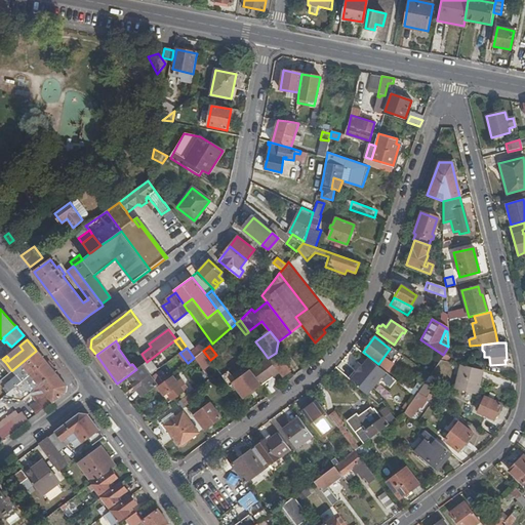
[(58,378),(36,351),(13,369),(12,370),(14,372),(15,372),(19,376),(22,380),(26,377),(27,379),(31,375),(39,385),(46,393),(37,401),(38,403),(34,406),(39,412),(47,406),(64,393),(65,385),(58,378)]
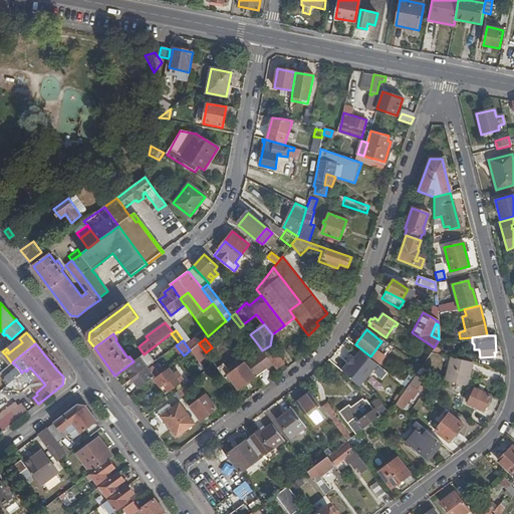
[(199,343),(190,350),(194,354),(195,355),(203,348),(199,343)]
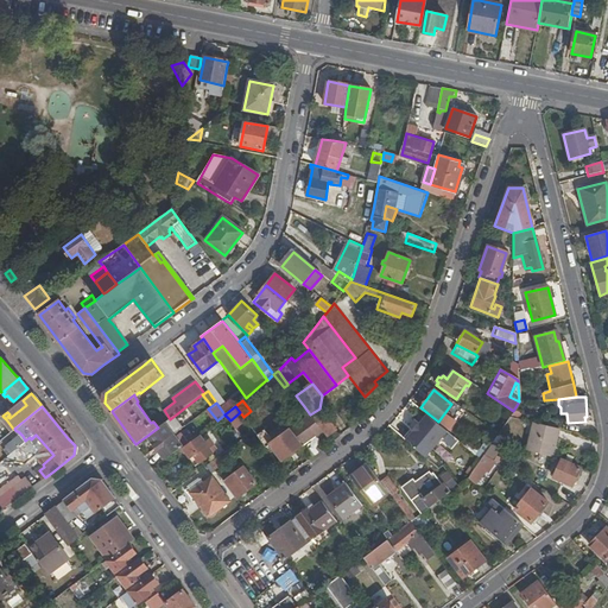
[(322,431),(327,437),(336,430),(320,409),(310,415),(322,431)]
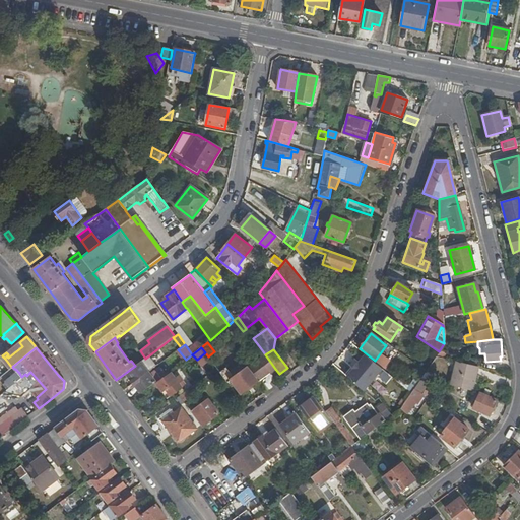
[(362,351),(342,374),(360,388),(372,374),(379,366),(362,351)]
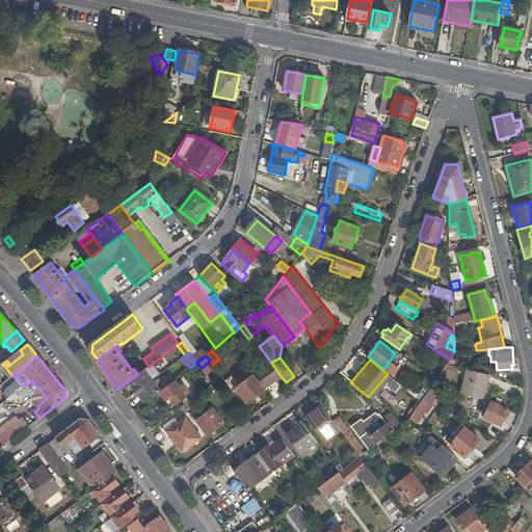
[(224,380),(233,391),(237,389),(247,402),(282,377),(271,363),(239,386),(232,375),(224,380)]
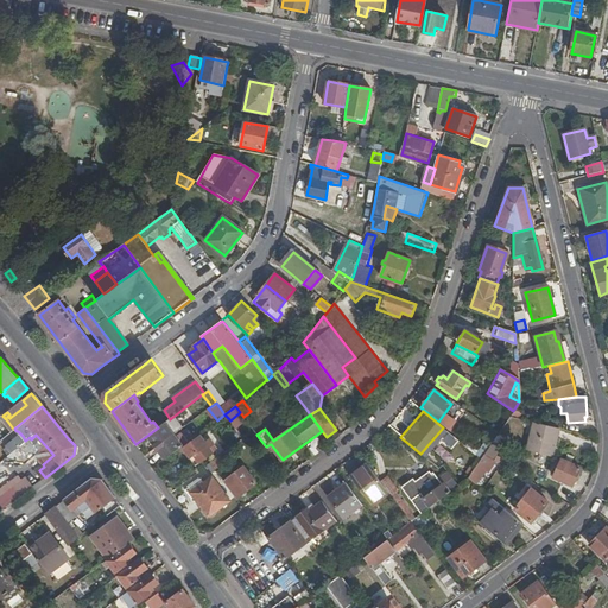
[(517,438),(520,420),(510,418),(506,436),(517,438)]
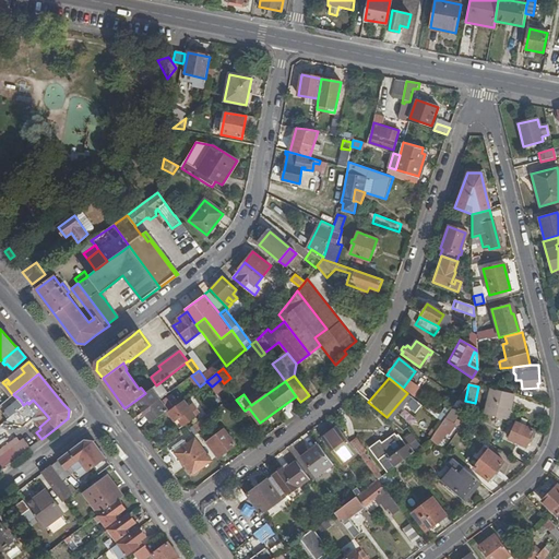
[(151,390),(145,393),(137,400),(144,411),(151,406),(164,396),(168,393),(165,390),(157,395),(152,389),(151,390)]
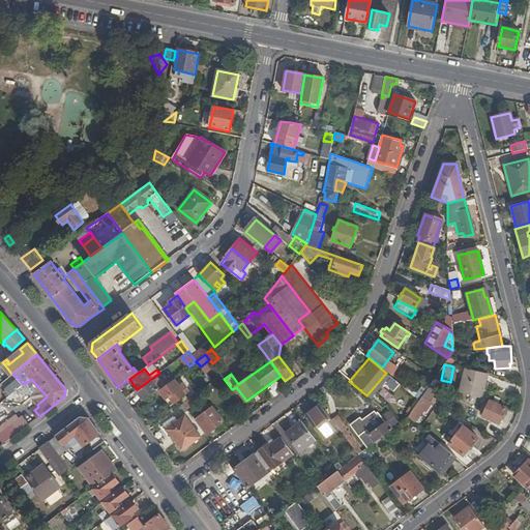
[(487,374),(465,369),(461,393),(482,399),(487,374)]
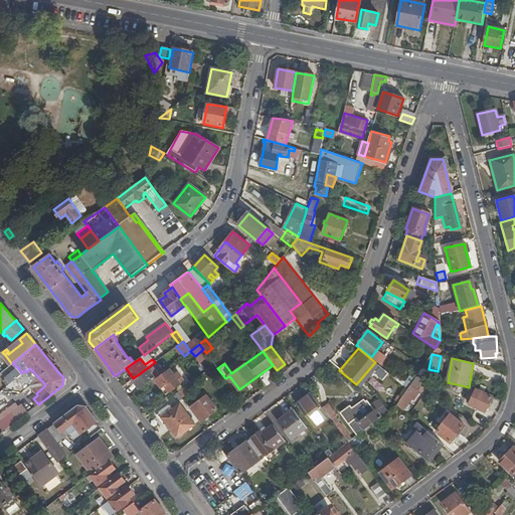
[(384,370),(375,362),(368,370),(377,378),(384,370)]
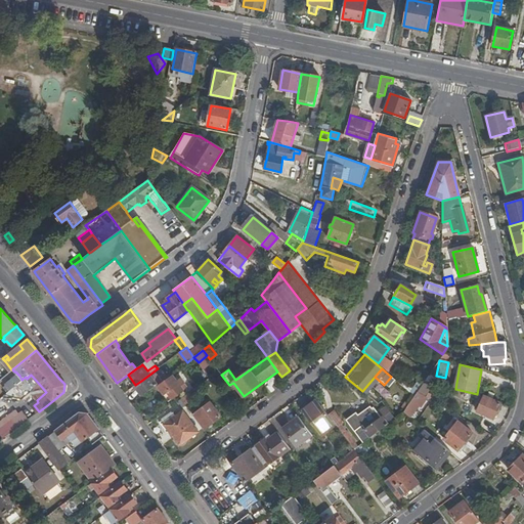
[(141,381),(135,385),(142,395),(158,385),(153,378),(156,376),(154,372),(141,381)]
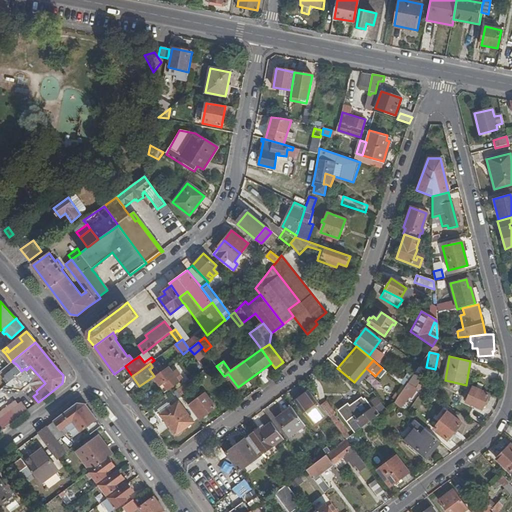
[(24,386),(38,375),(30,366),(26,370),(25,368),(21,371),(16,376),(24,386)]
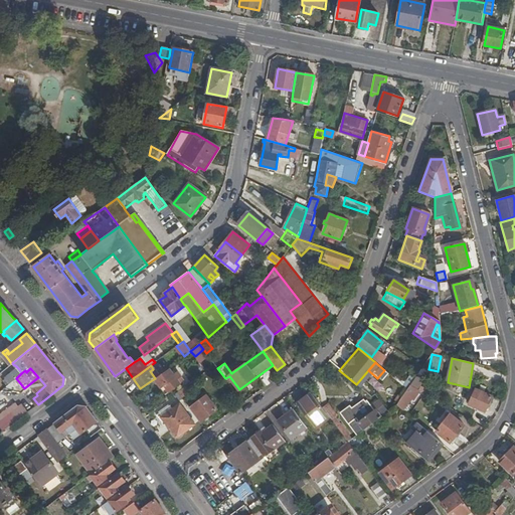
[(150,371),(155,378),(158,375),(159,374),(155,368),(153,369),(150,371)]
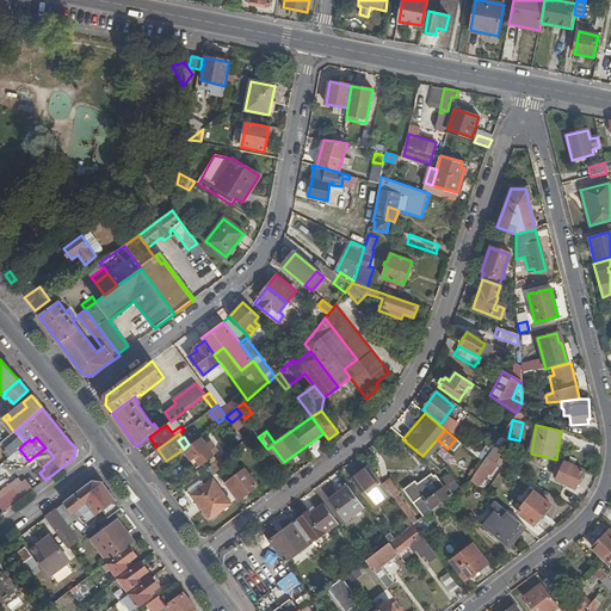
[(0,457),(0,456),(0,463),(5,460),(13,454),(19,449),(25,443),(23,438),(0,457)]
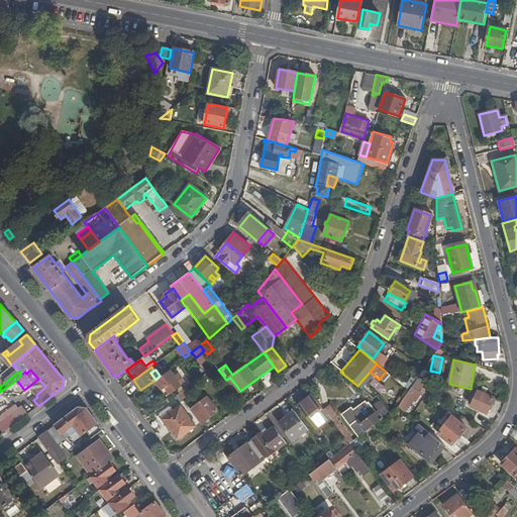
[(167,396),(181,385),(171,371),(156,382),(167,396)]
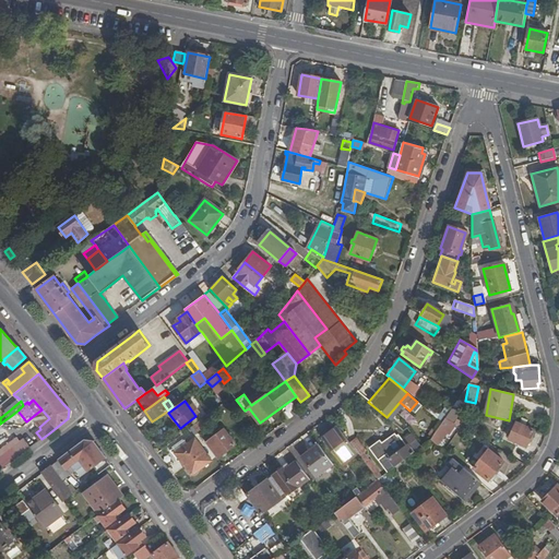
[(445,406),(437,418),(440,420),(442,423),(444,418),(451,409),(445,406)]
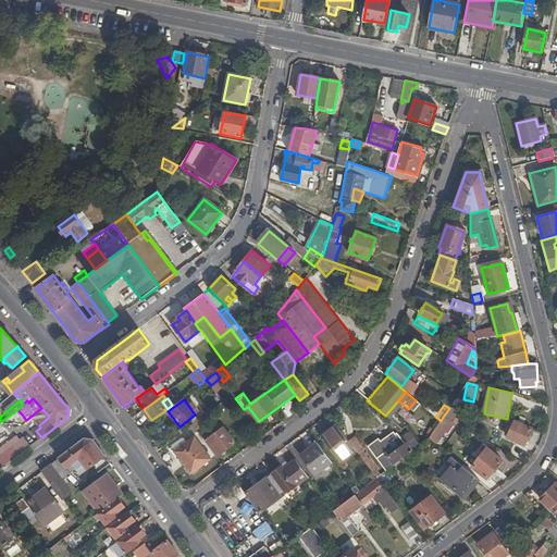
[(450,406),(449,408),(443,417),(448,419),(456,407),(450,406)]
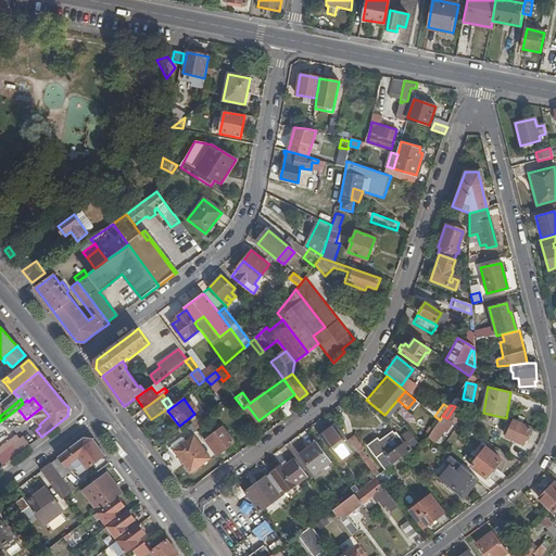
[(22,422),(26,419),(17,408),(12,413),(4,418),(13,421),(22,422)]
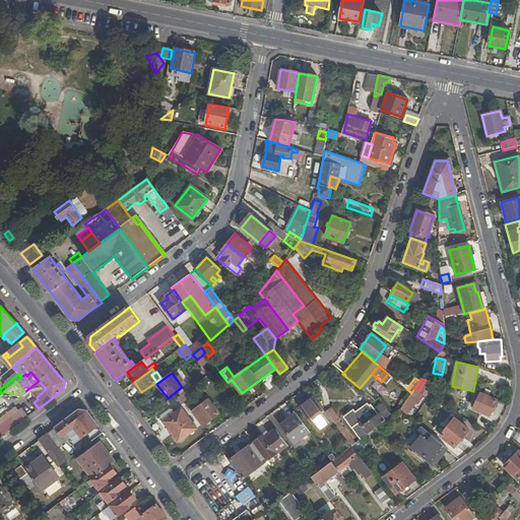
[(193,386),(180,395),(184,401),(199,390),(195,385),(193,386)]
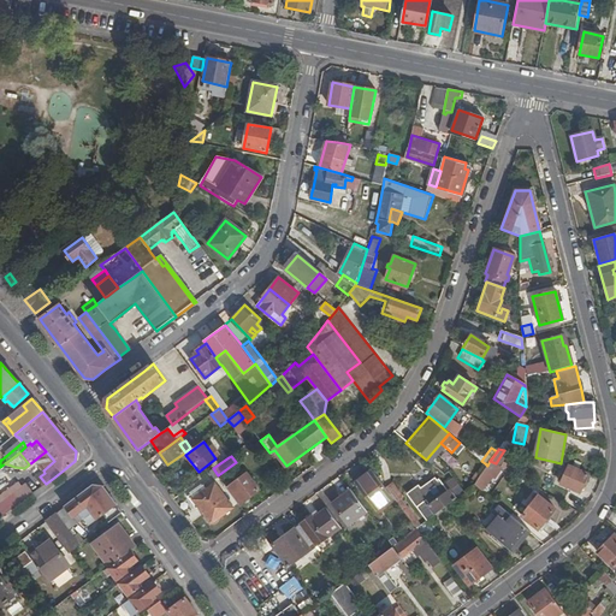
[(485,469),(474,485),(478,487),(487,475),(489,475),(492,469),(497,465),(496,463),(490,461),(487,466),(485,469)]
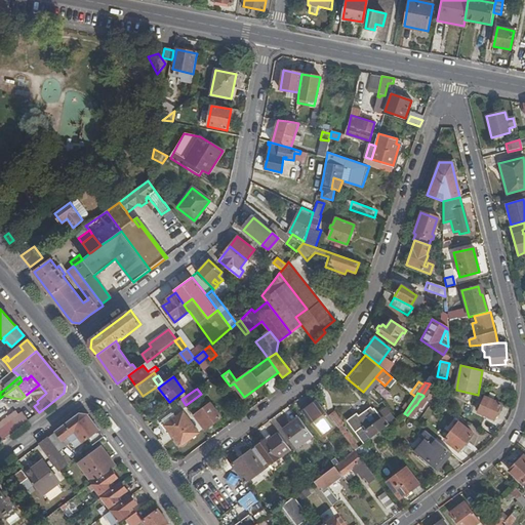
[(429,406),(432,401),(423,396),(419,400),(429,406)]
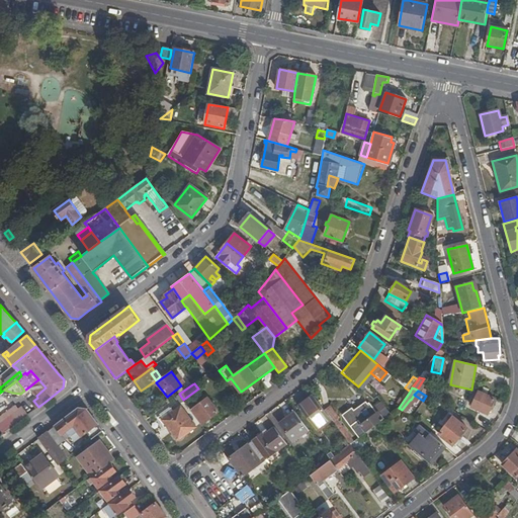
[(488,414),(495,399),(479,392),(471,407),(488,414)]
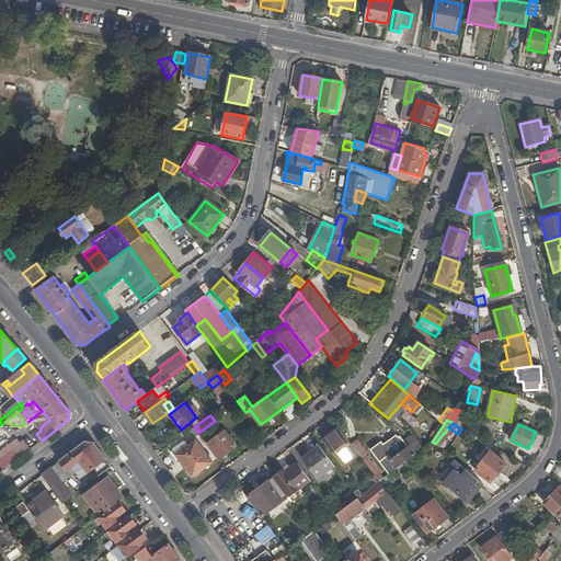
[(351,444),(339,428),(323,439),(343,464),(357,453),(351,444)]
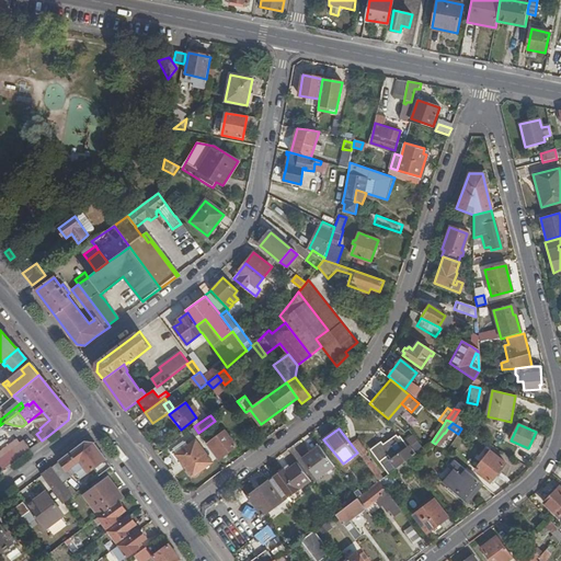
[(237,446),(225,431),(210,442),(221,457),(237,446)]
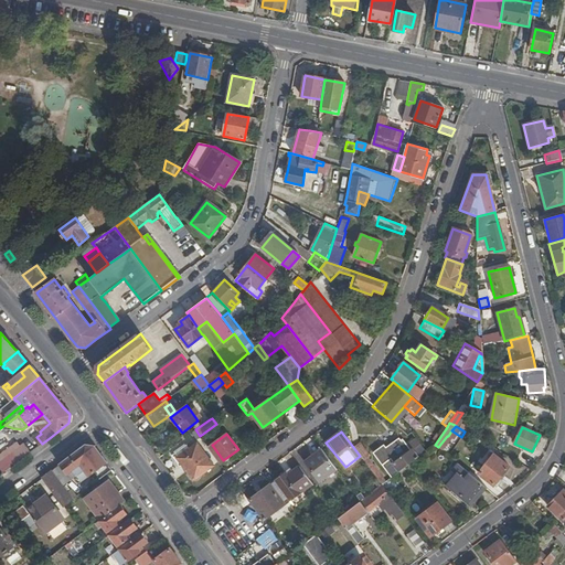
[(382,447),(372,455),(380,466),(380,467),(388,479),(425,452),(416,439),(407,446),(403,439),(401,440),(400,438),(384,449),(382,447)]
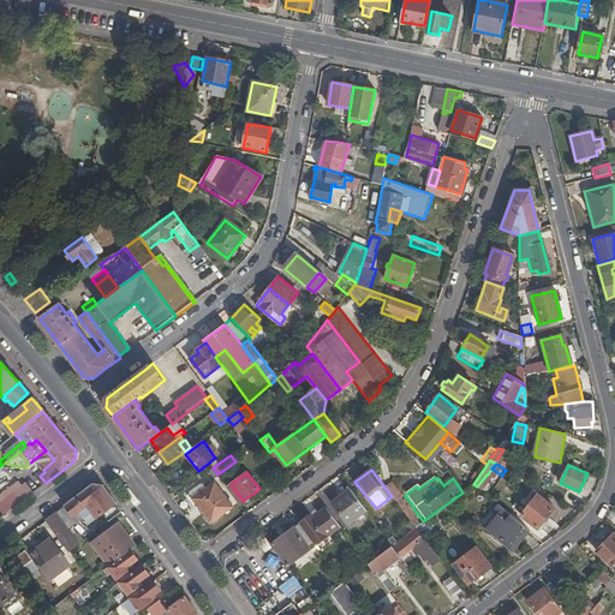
[(23,500),(33,493),(25,483),(0,501),(0,511),(3,514),(23,500)]
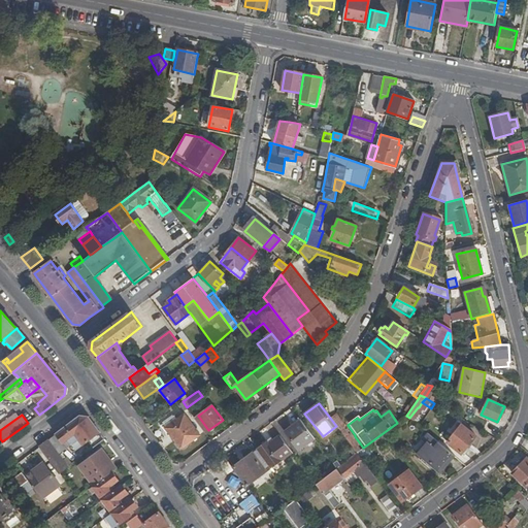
[(176,420),(166,427),(180,448),(199,434),(184,415),(176,420)]
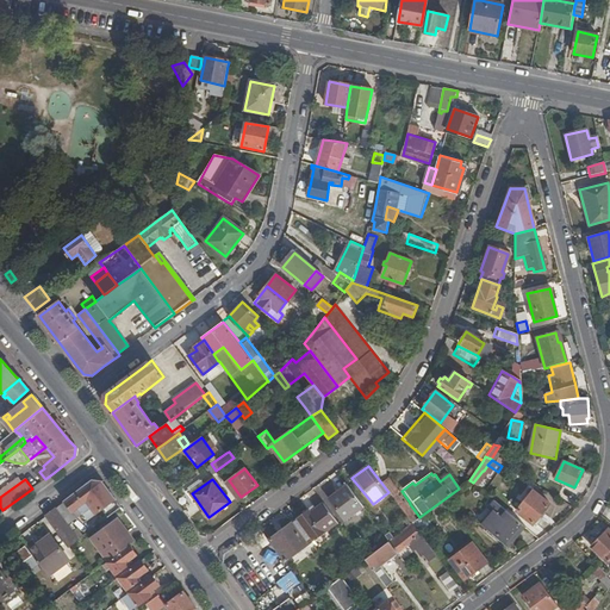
[(73,495),(64,500),(73,512),(79,508),(82,514),(87,520),(103,508),(110,516),(122,508),(103,483),(92,480),(73,495)]
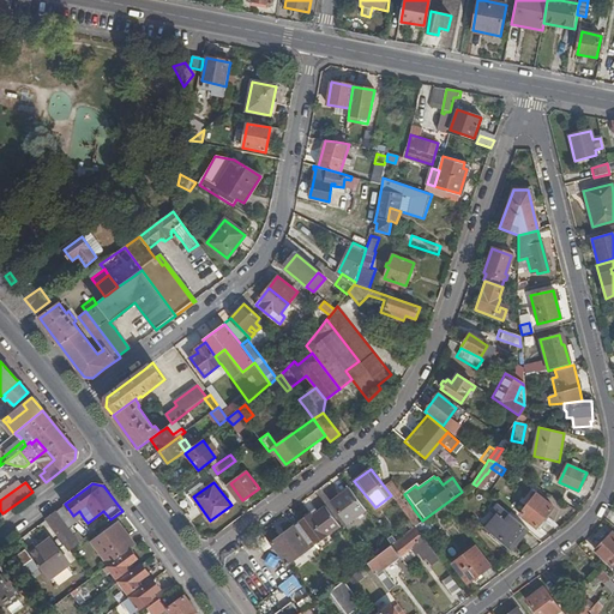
[(190,499),(193,497),(205,488),(202,483),(186,494),(190,499)]
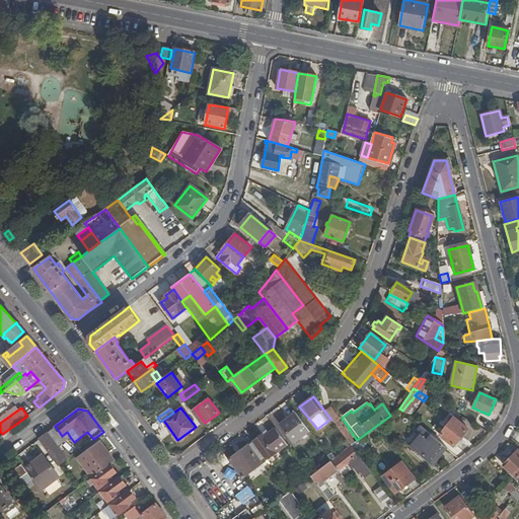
[(309,431),(295,413),(280,424),(294,442),(309,431)]
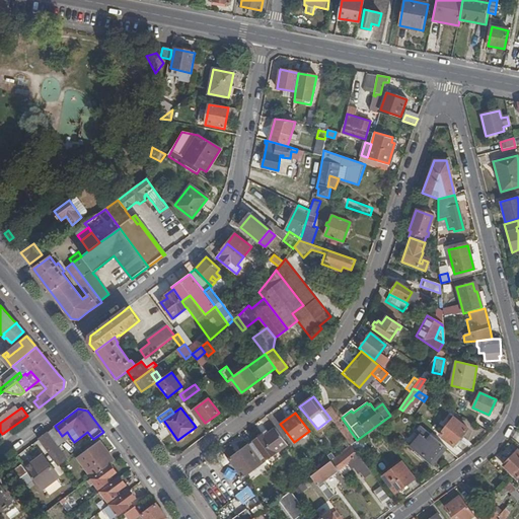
[(459,439),(467,429),(451,416),(449,419),(451,421),(439,435),(453,446),(454,445),(456,447),(461,441),(459,439)]
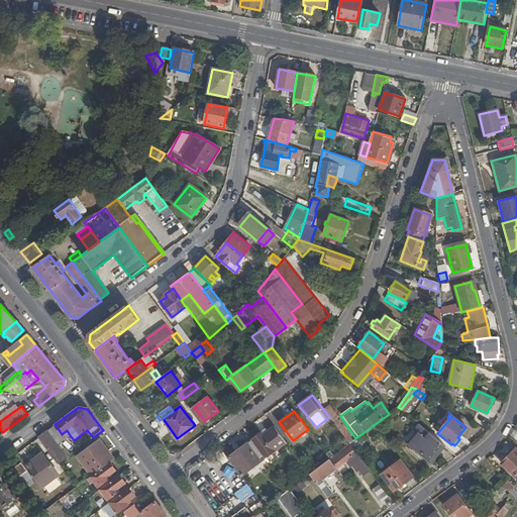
[(429,461),(443,445),(432,435),(428,432),(418,423),(414,428),(417,431),(408,442),(429,461)]
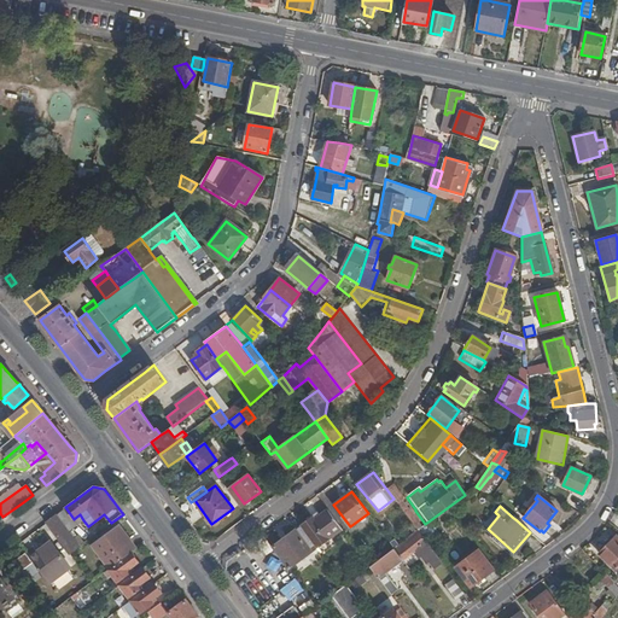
[(65,507),(56,514),(69,531),(83,520),(80,514),(74,519),(65,507)]
